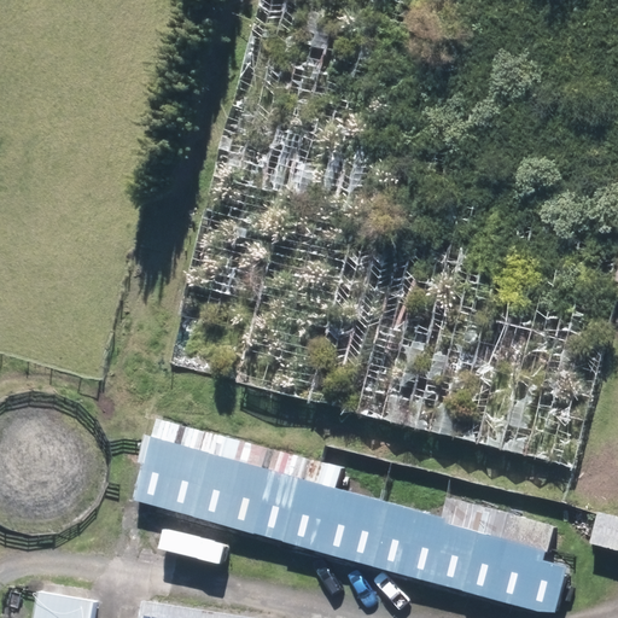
[(342,470),(157,420),(152,441),(146,438),(129,502),(366,566),(383,502),(336,489),(342,470)]
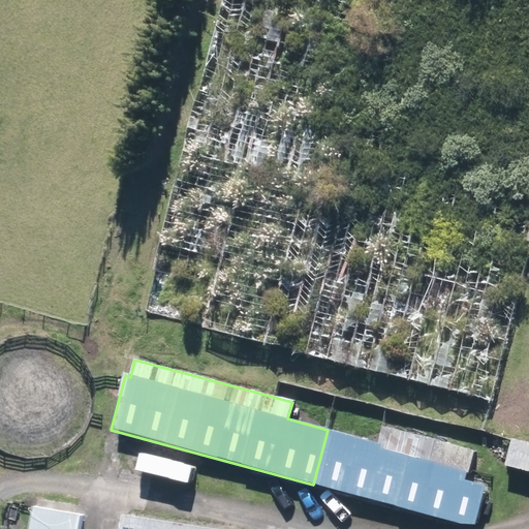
[(328,430),(313,485),(475,528),(486,488),(465,483),(473,453),(382,428),(378,443),(328,430)]
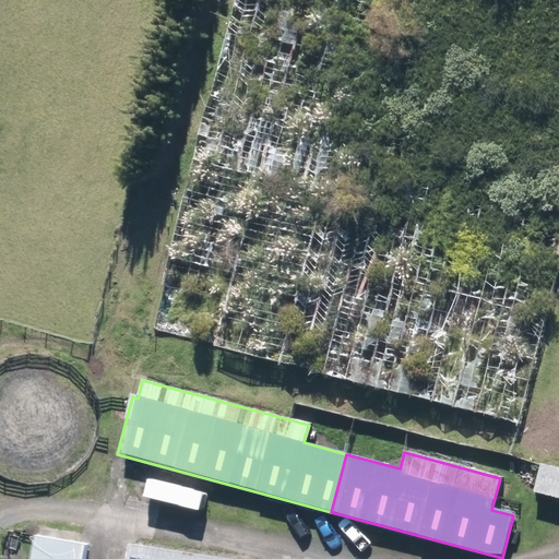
[(534,494),(558,499),(558,468),(542,464),(534,494)]
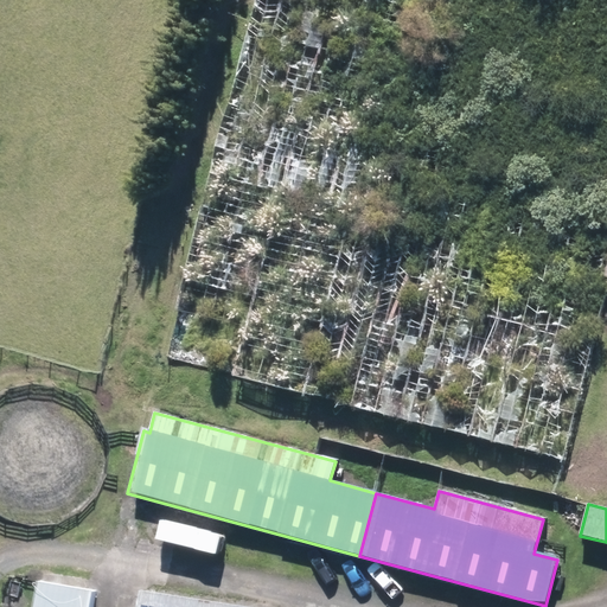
[(139,535),(172,543),(178,521),(167,518),(170,513),(146,506),(139,535)]
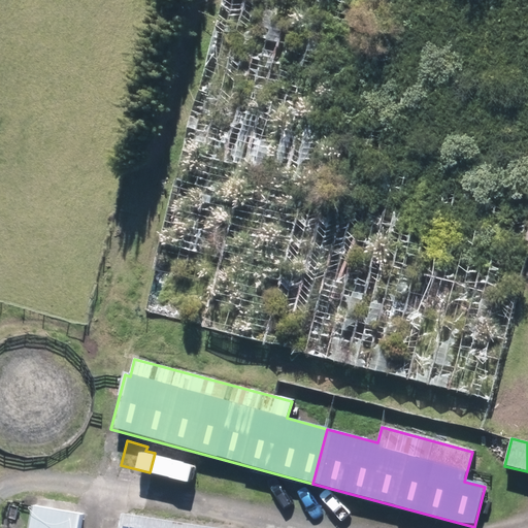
[(184,527),(123,518),(121,527),(78,527),(81,515),(30,506),(25,527),(184,527)]
